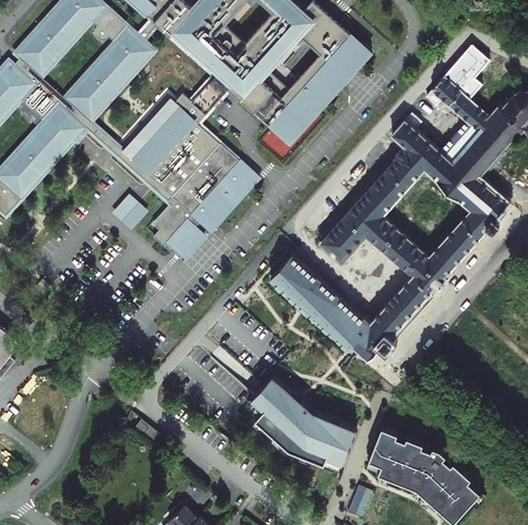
[(199,224),(210,233),(235,204),(232,201),(254,178),(244,170),(233,161),(195,126),(211,109),(216,105),(215,104),(226,91),(212,80),(189,106),(180,98),(172,108),(171,107),(171,108),(171,109),(162,119),(159,118),(156,122),(157,123),(149,134),(148,133),(148,134),(148,135),(140,144),(138,142),(135,147),(136,148),(125,161),(110,147),(111,146),(106,141),(105,142),(98,137),(99,136),(94,132),(93,133),(88,127),(150,57),(140,47),(141,46),(136,41),(130,36),(128,37),(123,32),(123,30),(113,22),(111,22),(106,18),(106,15),(95,6),(93,6),(86,0),(64,0),(11,60),(17,65),(11,70),(6,66),(0,74),(0,215),(5,221),(71,146),(76,149),(87,137),(170,209),(162,219),(167,224),(152,240),(170,256),(173,254),(194,230),(199,224)]
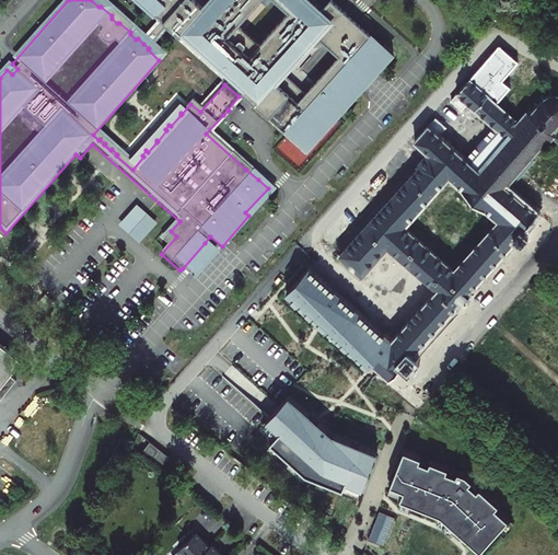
[(217,0),(198,22),(173,0),(136,0),(132,4),(141,11),(140,12),(147,18),(147,16),(158,26),(152,33),(151,32),(147,37),(148,38),(143,44),(149,48),(153,44),(154,44),(159,38),(158,38),(164,31),(172,38),(172,39),(177,45),(177,44),(194,57),(193,58),(198,64),(199,62),(206,68),(205,69),(210,73),(211,73),(224,84),(239,96),(302,152),(332,122),(329,119),(365,78),(386,56),(327,3),(316,15),(312,11),(310,11),(304,7),(304,4),(299,0),(217,0)]
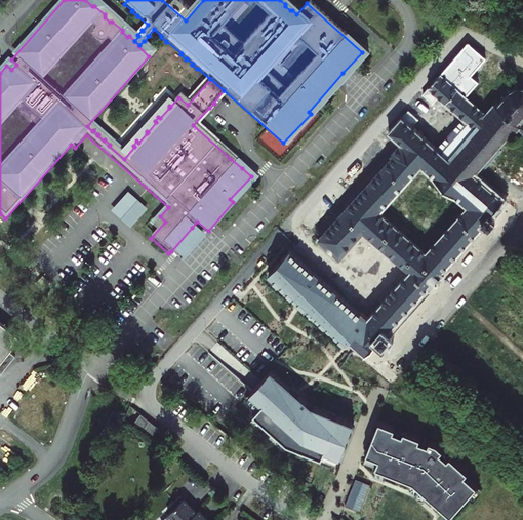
[(171,0),(162,0),(186,21),(203,0),(198,0),(187,13),(171,0)]
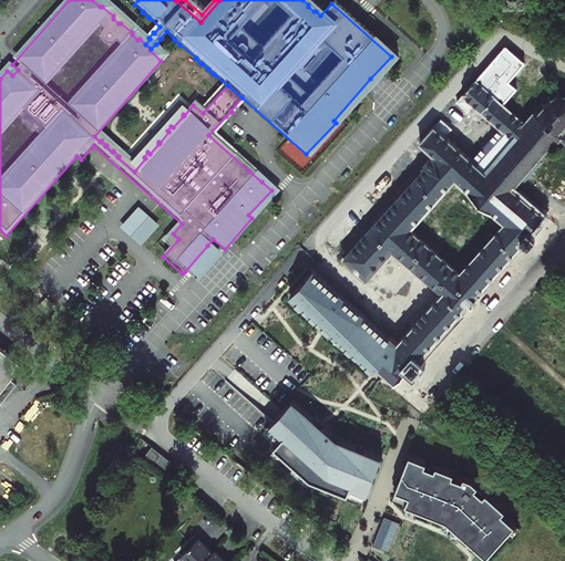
[(523,246),(526,250),(534,241),(528,236),(542,220),(512,194),(489,174),(523,134),(519,131),(523,126),(502,108),(515,93),(507,86),(523,69),(503,51),(455,106),(463,114),(470,107),(497,134),(474,160),(443,134),(445,131),(439,124),(418,148),(431,160),(421,172),(423,174),(343,263),(365,282),(390,255),(441,298),(396,350),(375,373),(393,388),(408,373),(413,377),(421,369),(418,365),(461,315),(463,318),(480,298),(479,297),(523,246)]
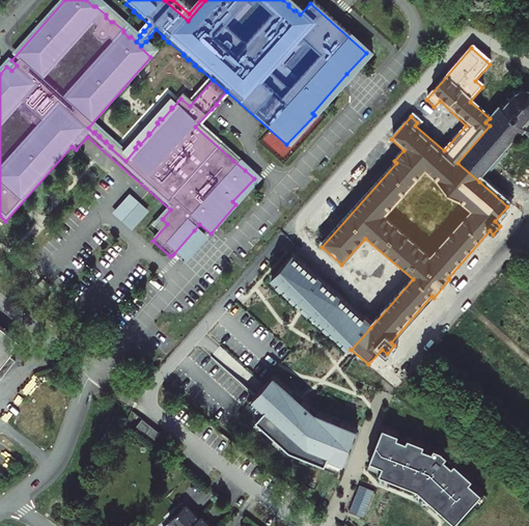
[(498,109),(490,118),(485,122),(490,126),(457,163),(479,182),(482,176),(502,155),(511,144),(513,146),(524,135),(528,139),(528,92),(528,93),(522,92),(521,90),(519,90),(520,93),(513,98),(500,85),(488,100),(498,109)]
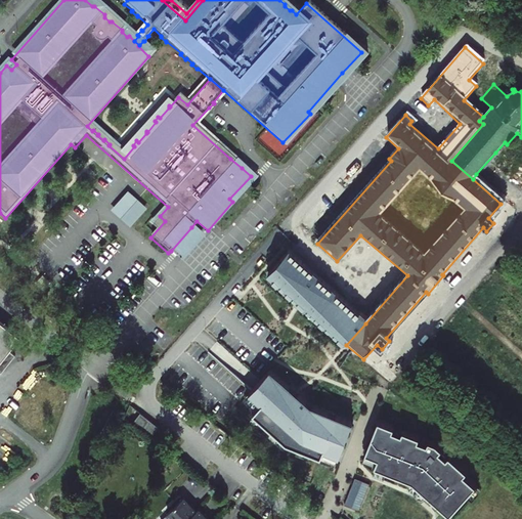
[(499,156),(495,153),(476,174),(480,178),(499,156)]
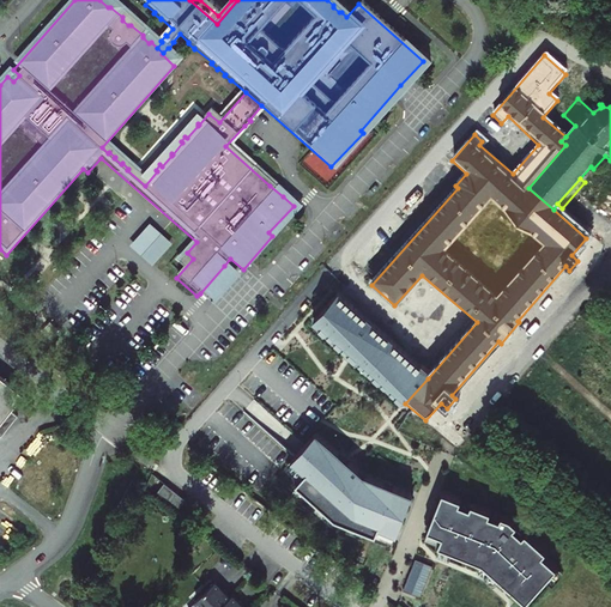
[(151,267),(167,249),(147,231),(132,249),(151,267)]
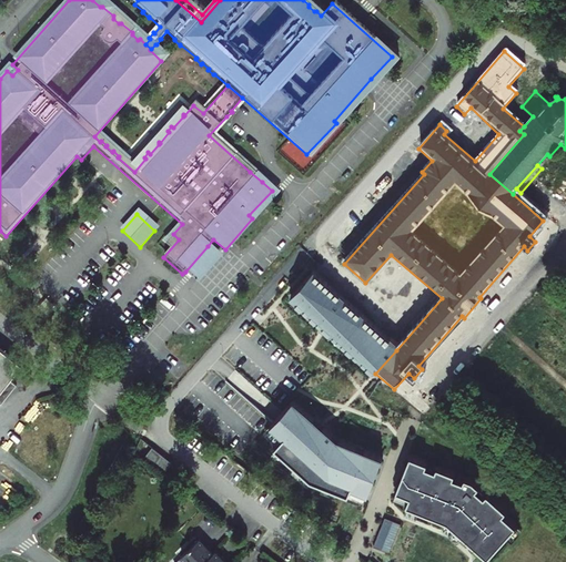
[(196,282),(220,256),(208,246),(185,272),(196,282)]
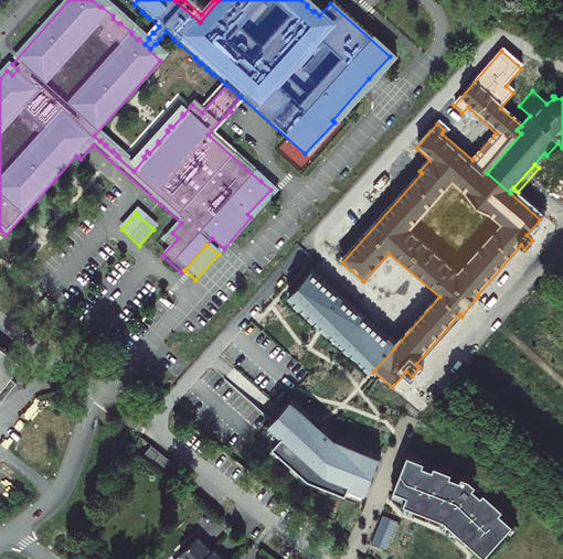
[(373,372),(394,348),(311,275),(287,302),(370,376),(373,372)]
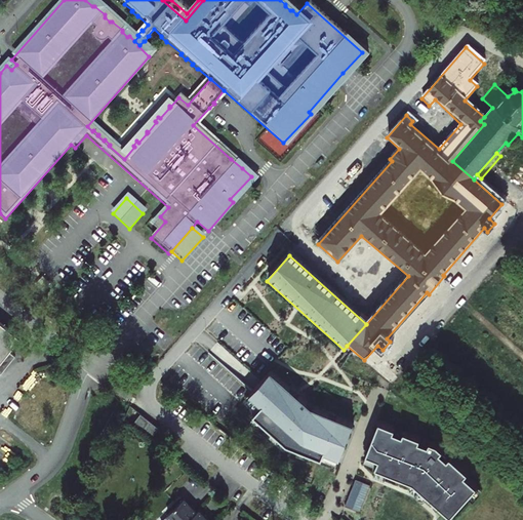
[(0,365),(17,344),(0,329),(0,365)]
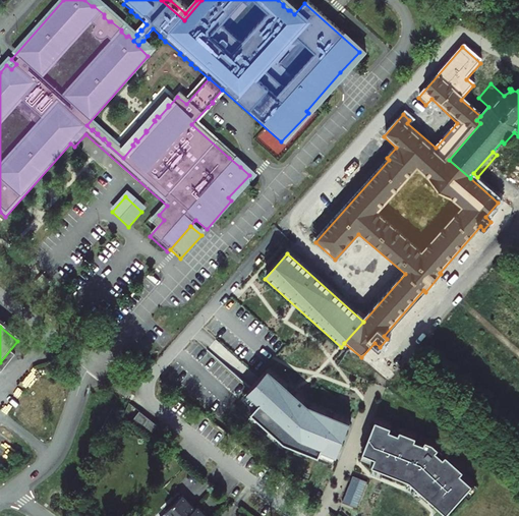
[(307,408),(268,373),(247,397),(260,407),(251,416),(284,446),(316,458),(320,453),(336,459),(349,425),(307,408)]
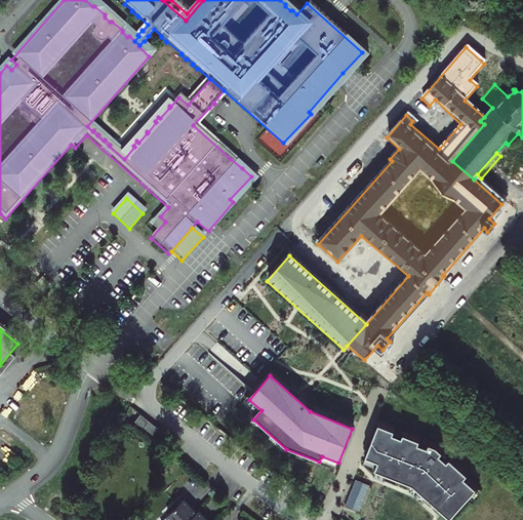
[(138,418),(132,427),(151,441),(157,433),(138,418)]
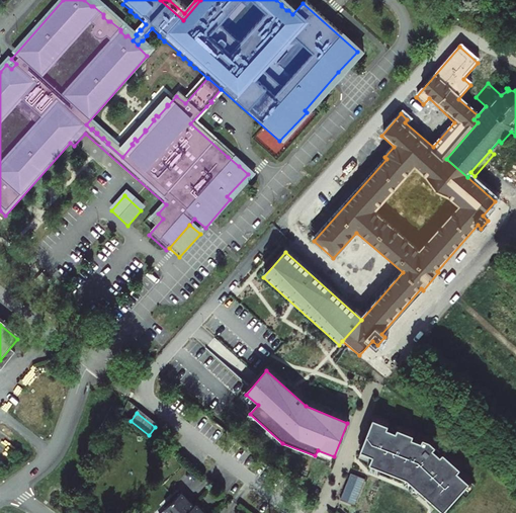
[(389,427),(372,421),(358,453),(370,458),(367,466),(405,482),(436,512),(444,512),(468,485),(456,474),(459,471),(456,467),(453,471),(446,463),(449,461),(430,443),(423,440),(422,444),(413,440),(414,437),(398,431),(396,434),(388,430),(389,427)]
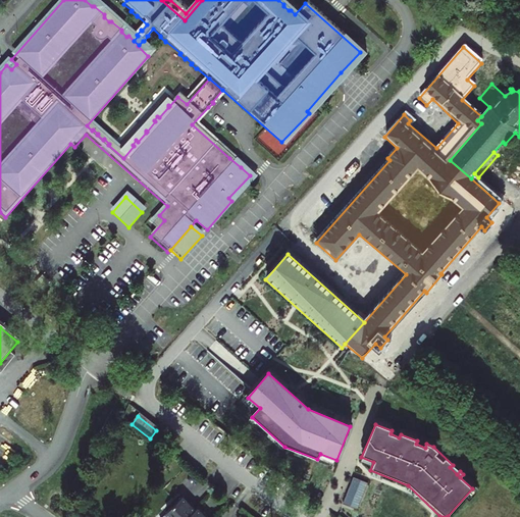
[(364,486),(350,481),(342,505),(355,510),(364,486)]
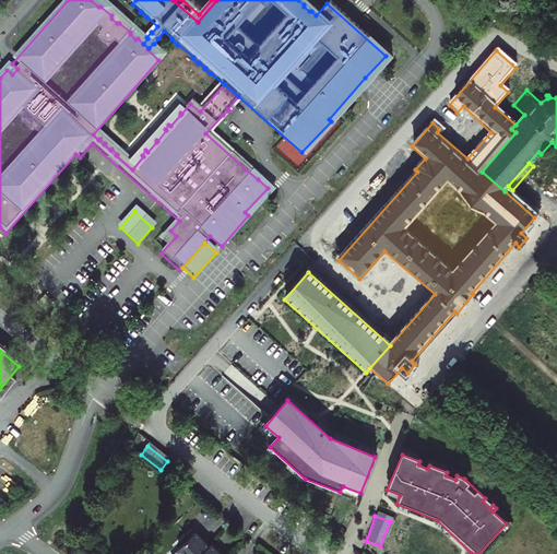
[(213,553),(210,550),(208,552),(194,538),(178,553),(213,553)]
